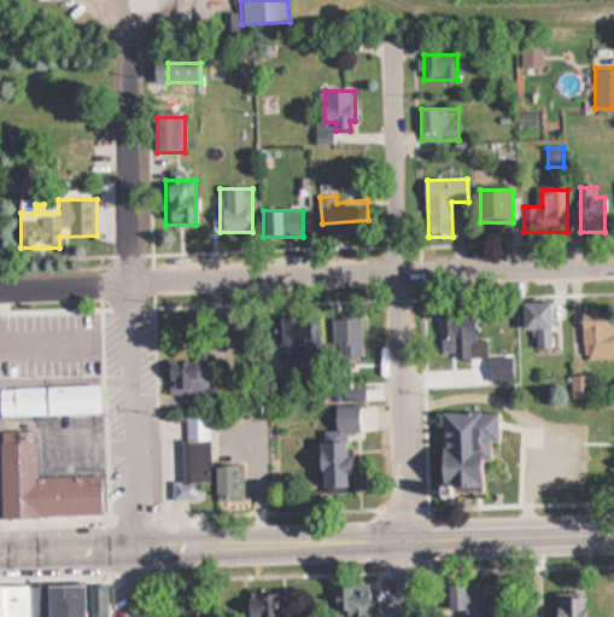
[(521,330),(536,330),(536,349),(554,349),(554,301),(521,301),(521,330)]
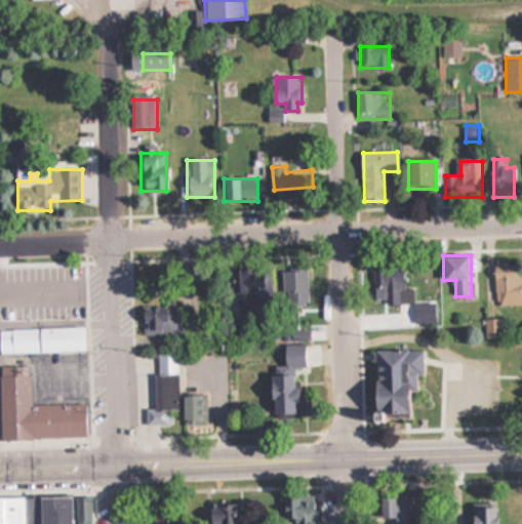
[(496,306),(521,306),(521,275),(514,276),(514,264),(495,264),(496,306)]
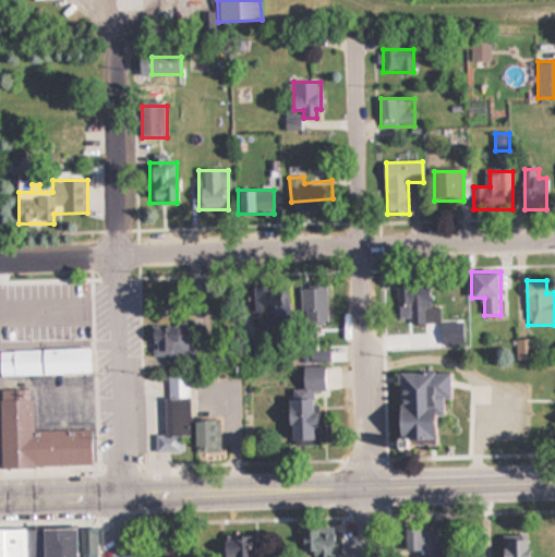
[(442,323),(442,306),(431,306),(431,282),(399,282),(399,323),(442,323)]
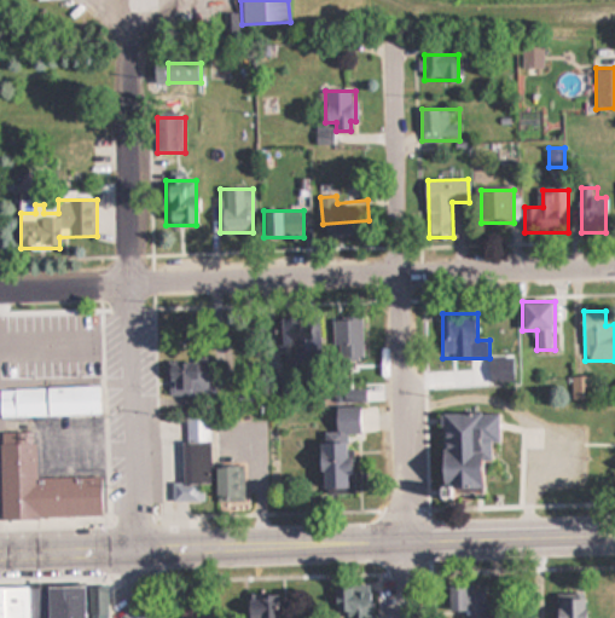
[(277,345),(291,345),(291,365),(317,365),(317,318),(277,317),(277,345)]
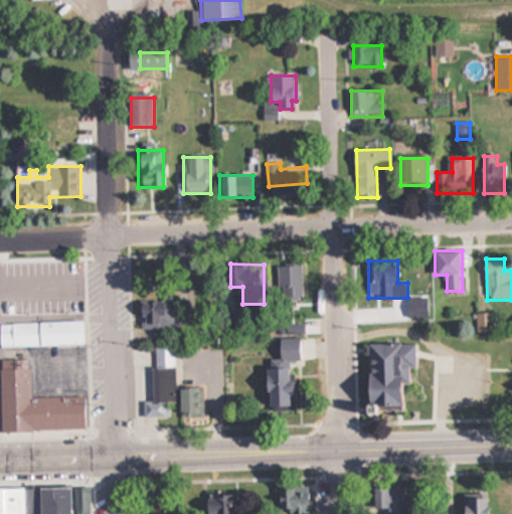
[(304,299),(304,266),(280,266),(280,299),(304,299)]
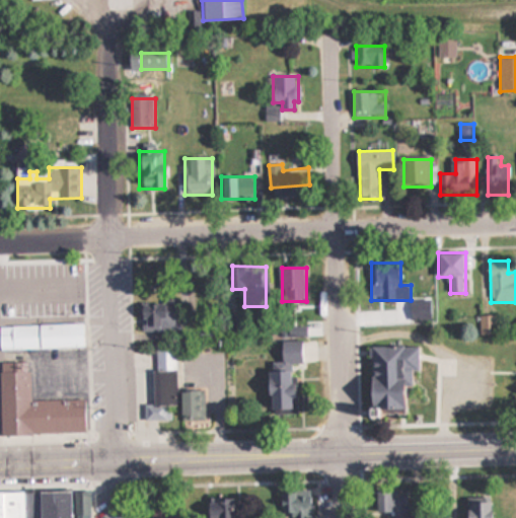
[(1,317),(40,316),(39,275),(14,276),(15,299),(1,299),(1,317)]
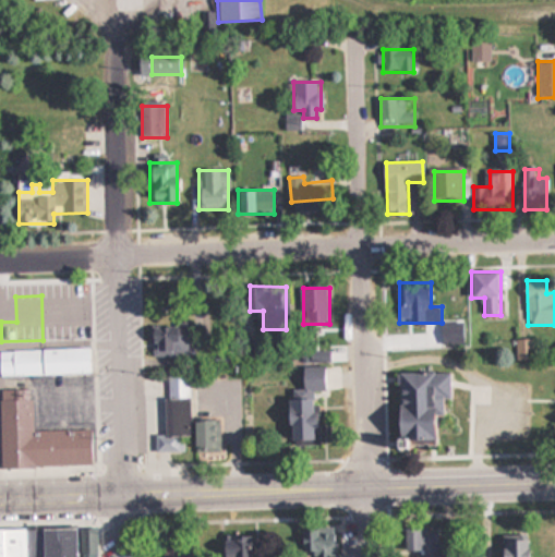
[(190,356),(190,325),(153,325),(153,356),(190,356)]
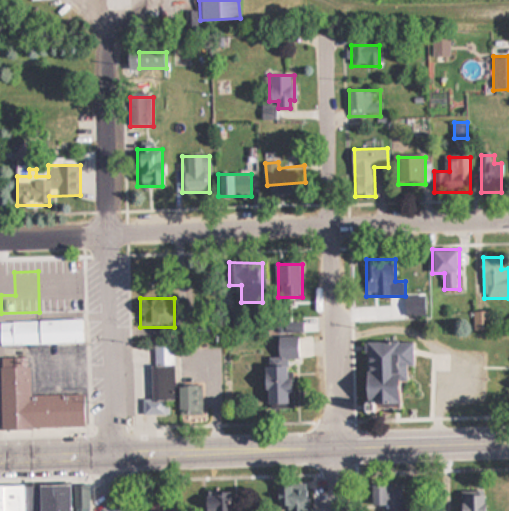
[(473,330),(489,330),(489,311),(473,311),(473,330)]
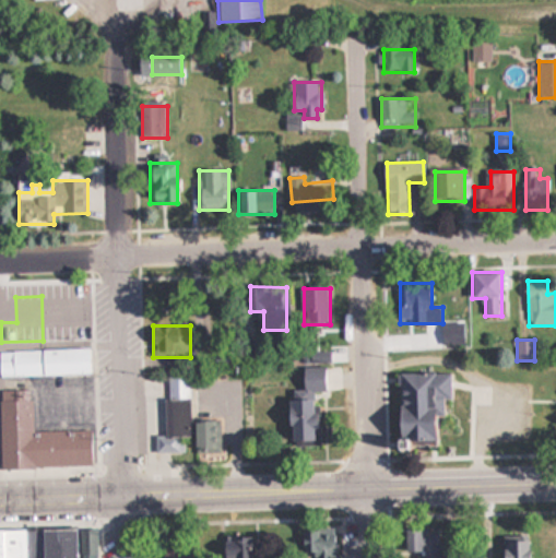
[(90,375),(90,348),(0,351),(1,377),(90,375)]
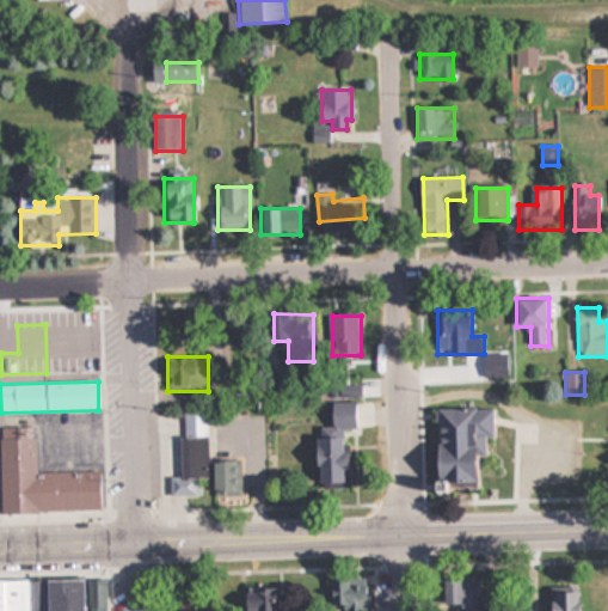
[(362,386),(335,386),(335,397),(362,397),(362,386)]
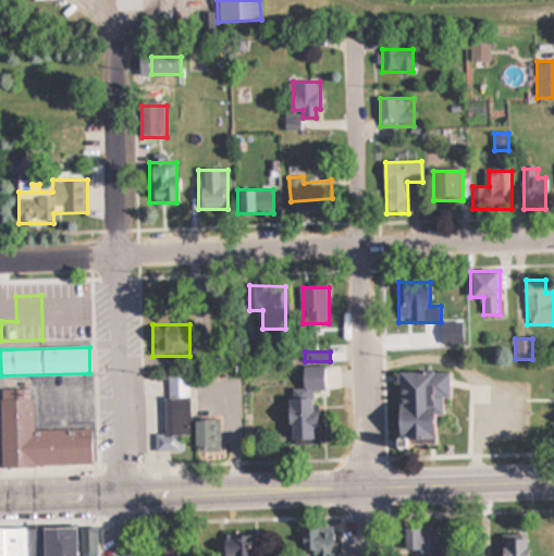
[(299,388),(327,388),(327,366),(299,366),(299,388)]
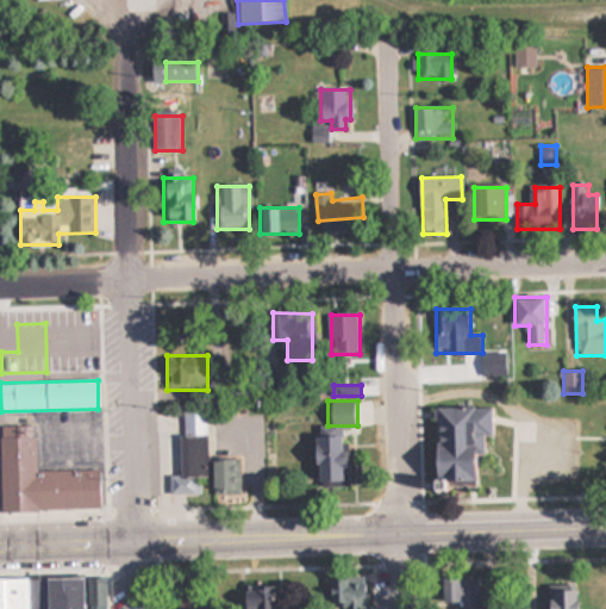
[(473,480),(473,455),(482,455),(482,436),(489,436),(488,406),(433,406),(435,441),(426,441),(428,482),(473,480)]
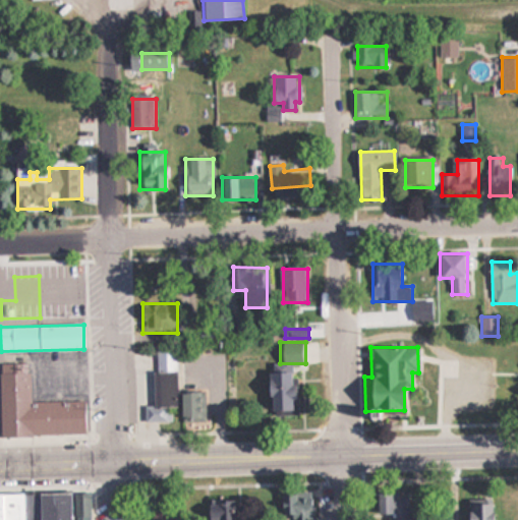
[(178,393),(179,348),(156,348),(155,410),(146,410),(146,421),(172,421),(173,407),(179,407),(179,419),(205,419),(205,393),(178,393)]
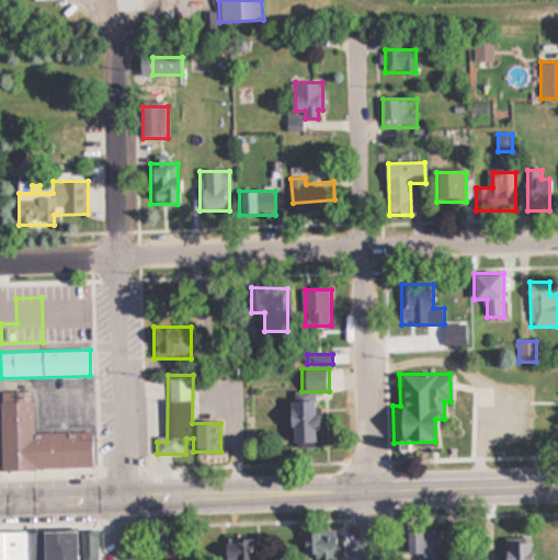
[(34,391),(0,392),(0,395),(2,470),(93,468),(92,424),(95,424),(95,407),(76,407),(76,432),(35,433),(34,391)]
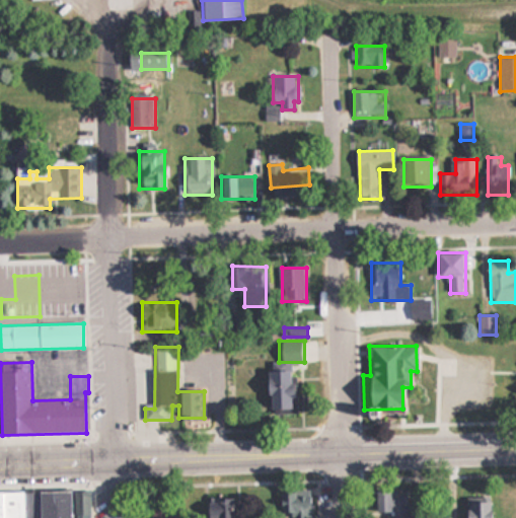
[(289,411),(289,370),(266,370),(266,411),(289,411)]
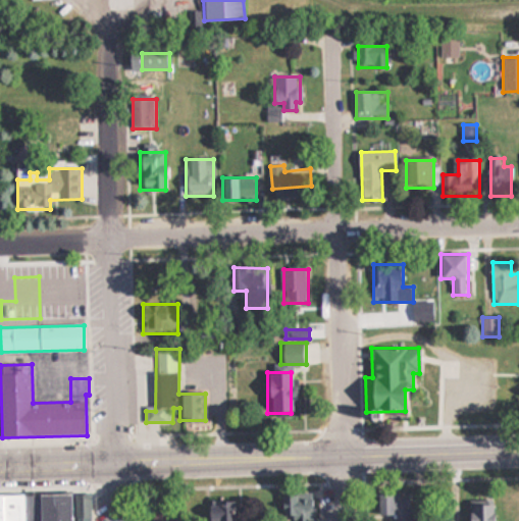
[(281,495),(281,518),(298,518),(298,520),(314,520),(314,495),(281,495)]
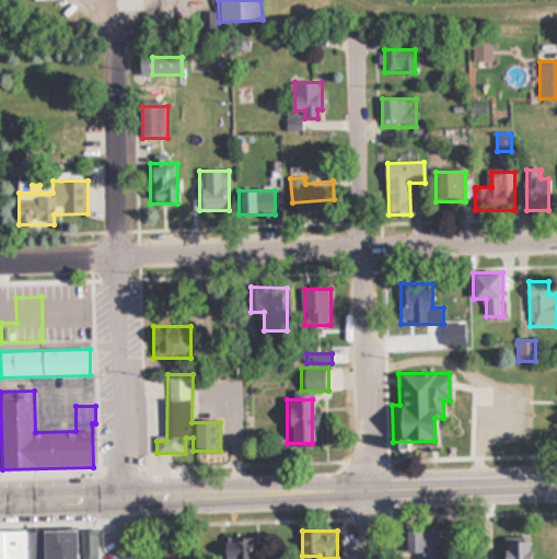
[(432,556),(432,558),(442,558),(442,531),(405,531),(405,556),(432,556)]
